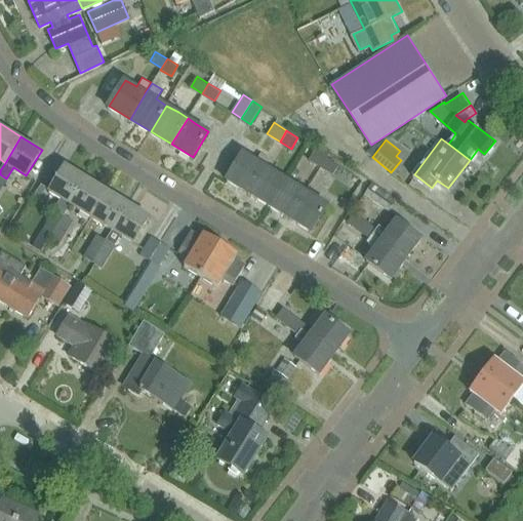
[(322,166),(327,156),(316,149),(310,158),(322,166)]
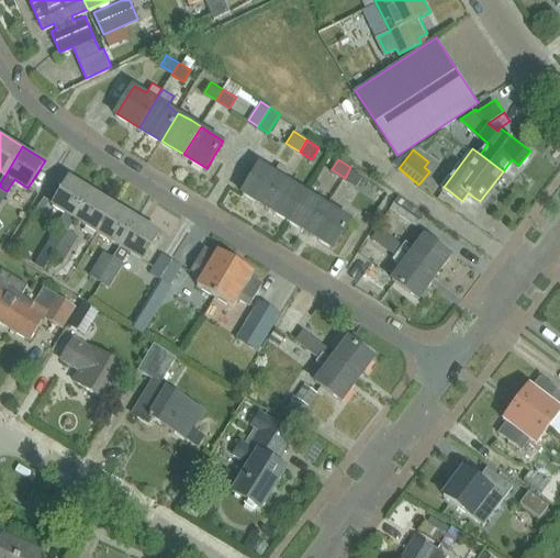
[(283,177),(282,177),(288,167),(279,162),(273,170),(261,164),(244,191),(267,205),(283,177)]
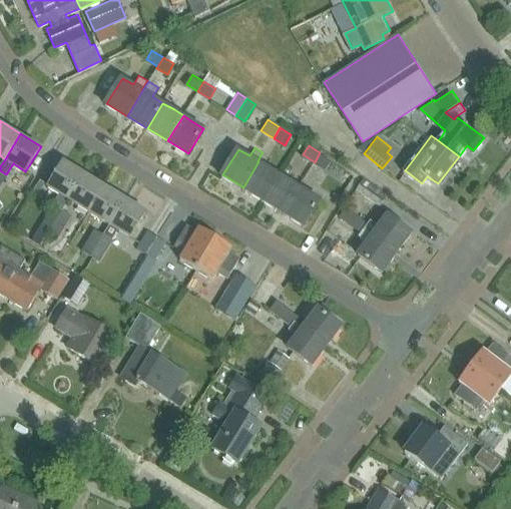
[(320,152),(315,162),(326,169),(333,159),(320,152)]
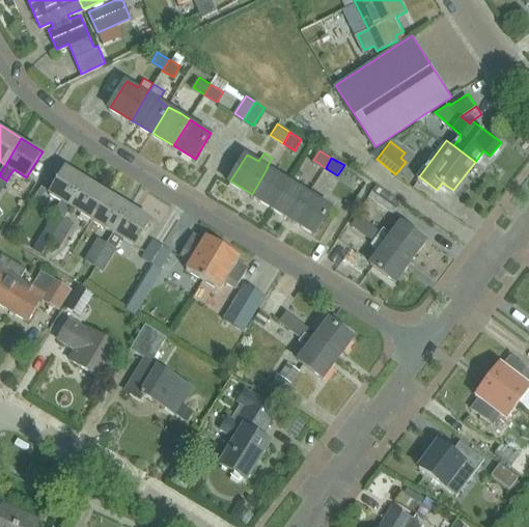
[(66,217),(73,205),(88,179),(66,166),(51,193),(61,199),(55,210),(64,216),(66,217)]
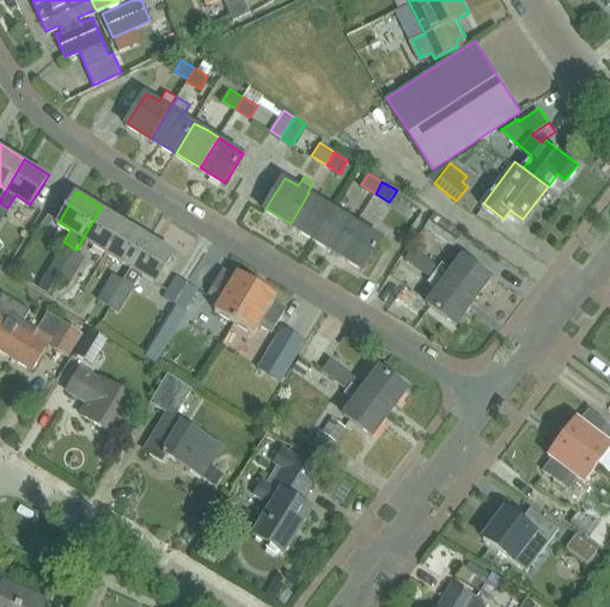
[(315,238),(334,208),(309,192),(291,224),(315,238)]
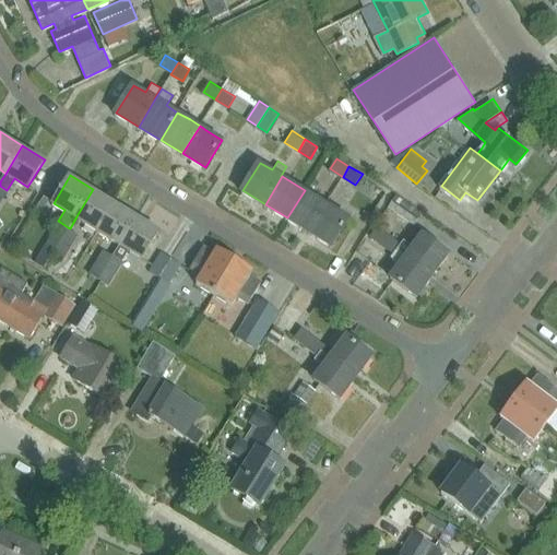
[(98,231),(116,202),(93,189),(76,216),(98,231)]
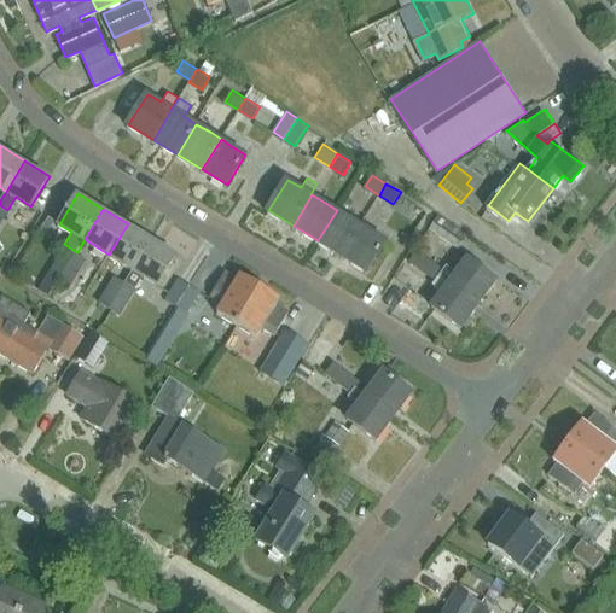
[(361,225),(347,216),(337,210),(318,240),(342,255),(361,225)]
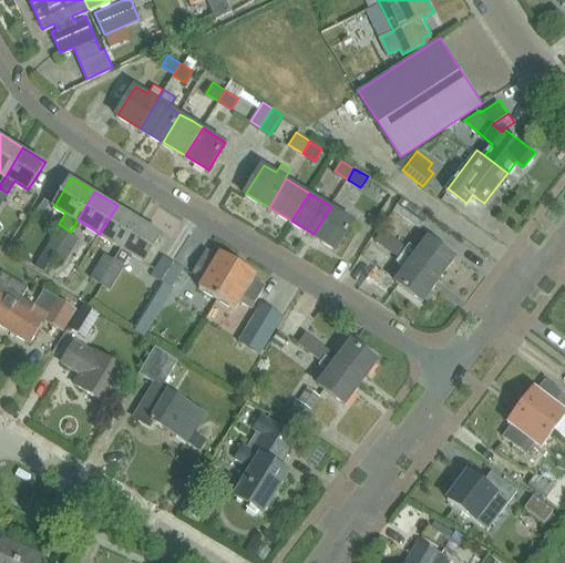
[(429,214),(402,195),(393,207),(420,226),(429,214)]
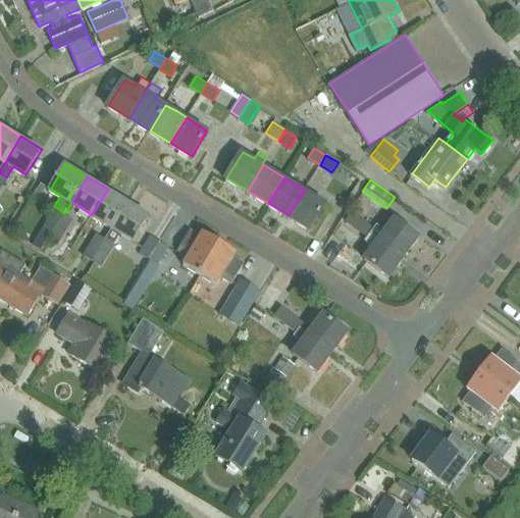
[(42,180),(36,191),(41,195),(47,185),(42,180)]
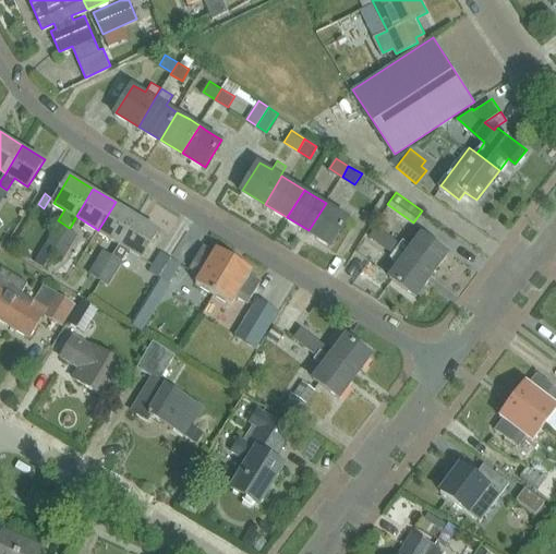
[(120,243),(137,215),(116,202),(98,230),(119,242),(120,243)]
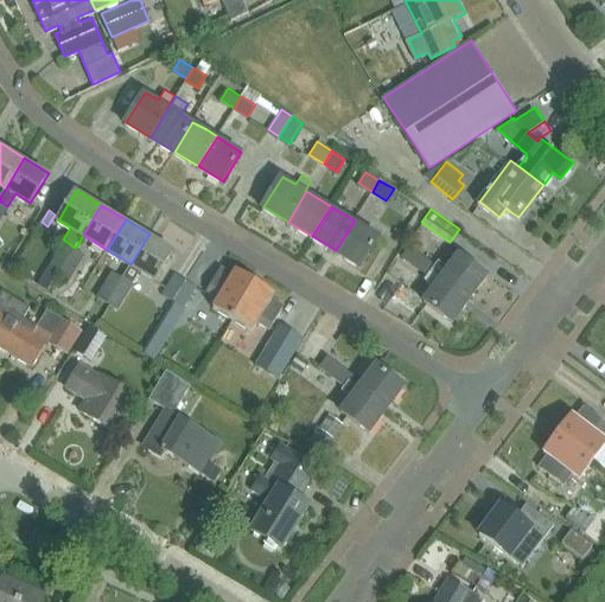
[(336,250),(361,266),(380,236),(355,221),(336,250)]
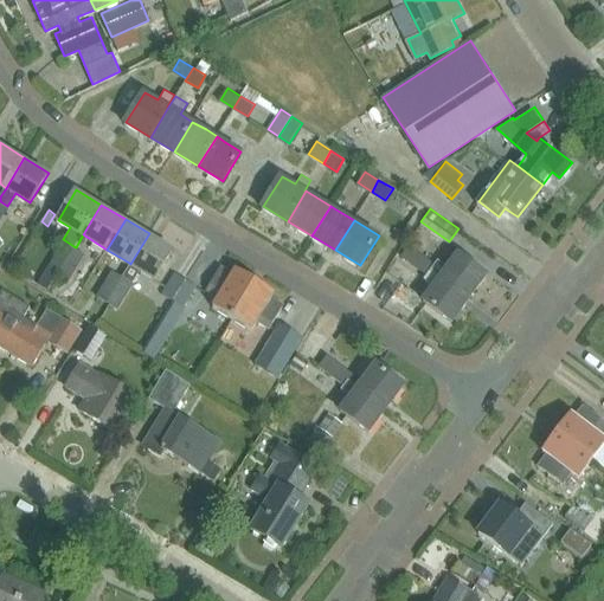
[(155,279),(174,249),(149,233),(130,264),(129,263),(121,275),(123,276),(108,302),(116,308),(140,269),(155,279)]
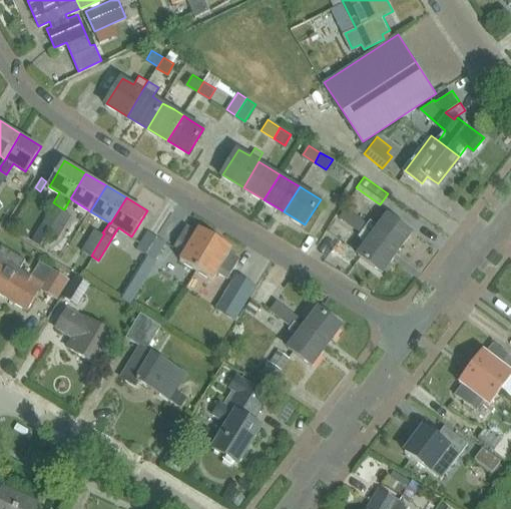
[(49,229),(62,208),(53,202),(40,224),(49,229)]
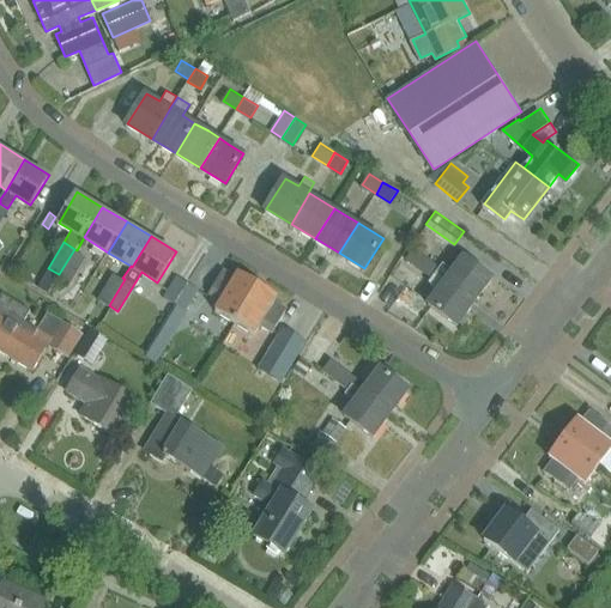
[(417,267),(425,255),(412,247),(404,257),(417,267)]
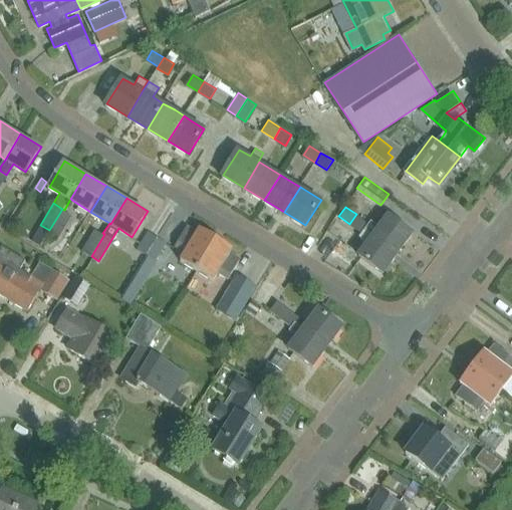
[(62,209),(49,230),(58,236),(71,214),(62,209)]
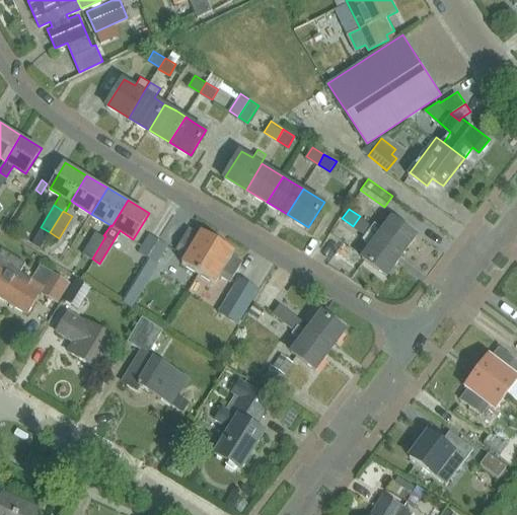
[(364,234),(368,228),(371,224),(360,216),(353,226),(364,234)]
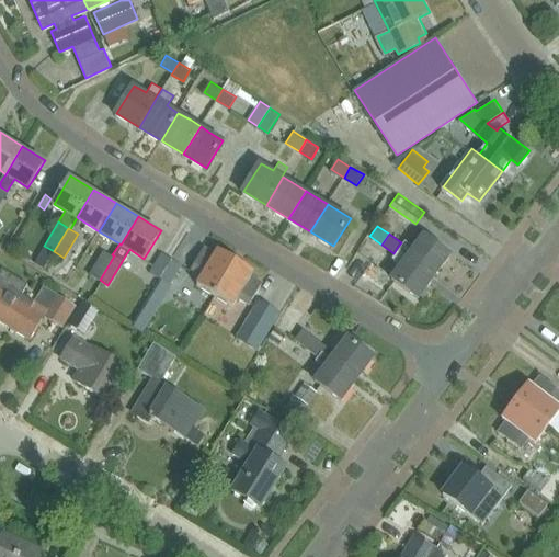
[(435,275),(451,253),(424,234),(415,247),(405,239),(401,242),(398,247),(409,256),(435,275)]
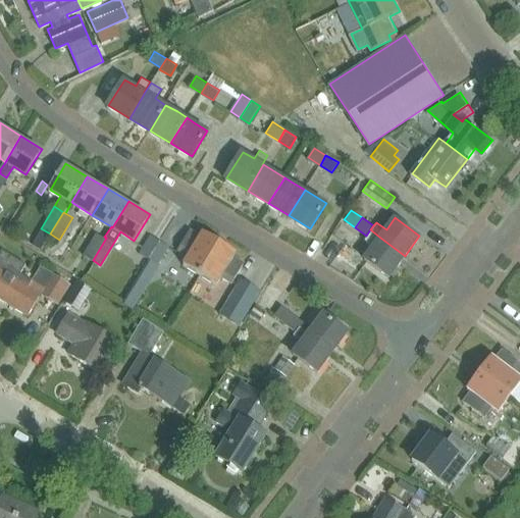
[(201,273),(220,241),(204,230),(202,235),(191,228),(179,248),(190,255),(185,263),(201,273)]
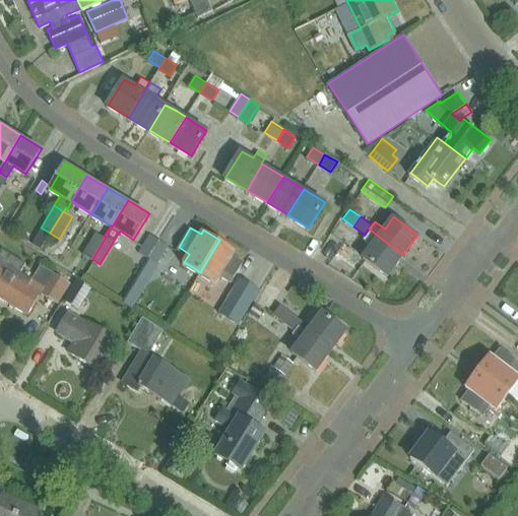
[(403,255),(379,237),(369,229),(365,235),(363,238),(373,246),(365,256),(388,274),(403,255)]
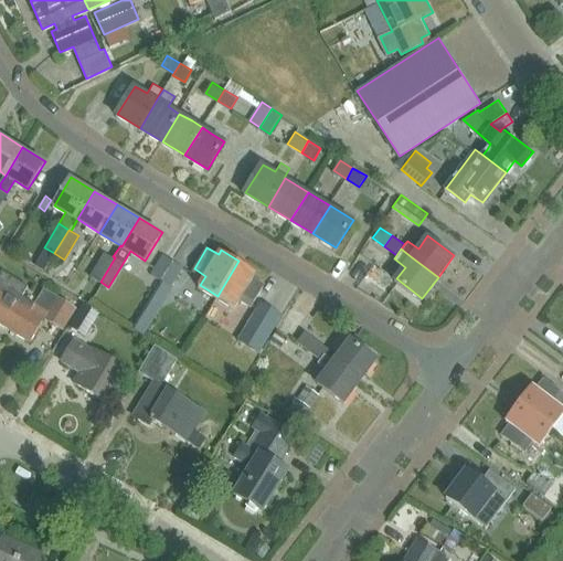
[(115,257),(113,256),(104,251),(88,274),(101,282),(115,257)]
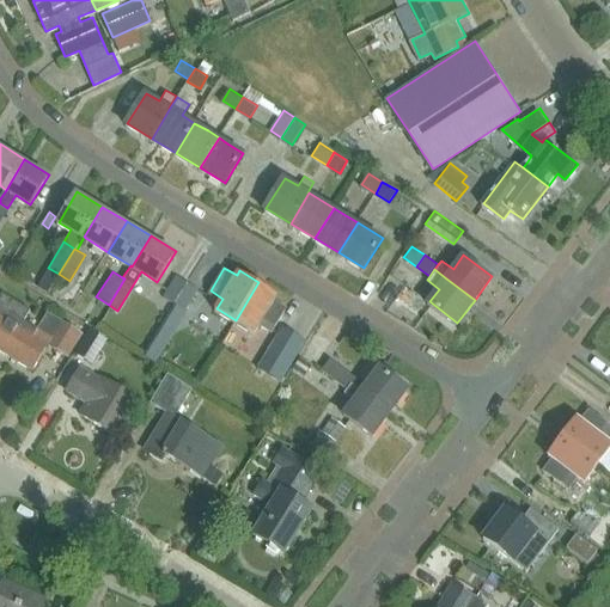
[(174,301),(187,280),(175,273),(163,294),(174,301)]
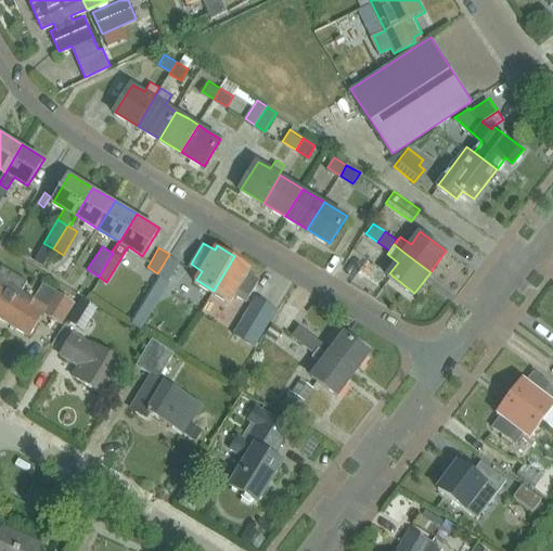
[(169,254),(157,273),(159,274),(168,279),(179,260),(169,254)]
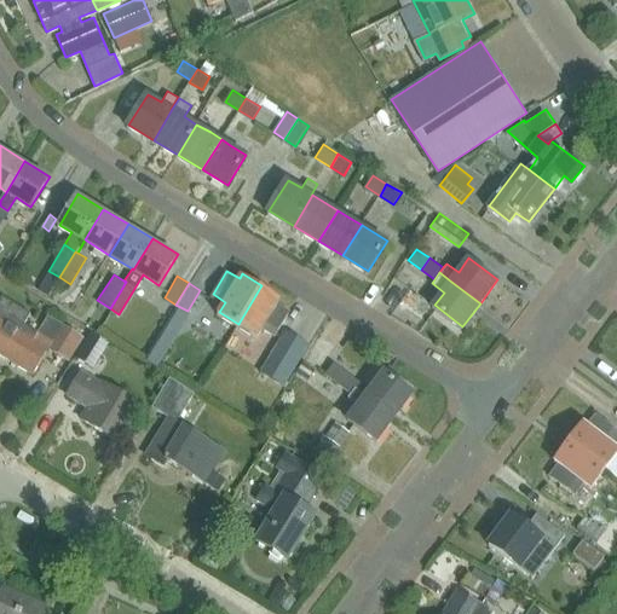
[(277,334),(290,311),(278,302),(281,297),(261,285),(238,324),(258,336),(264,325),(277,334)]
